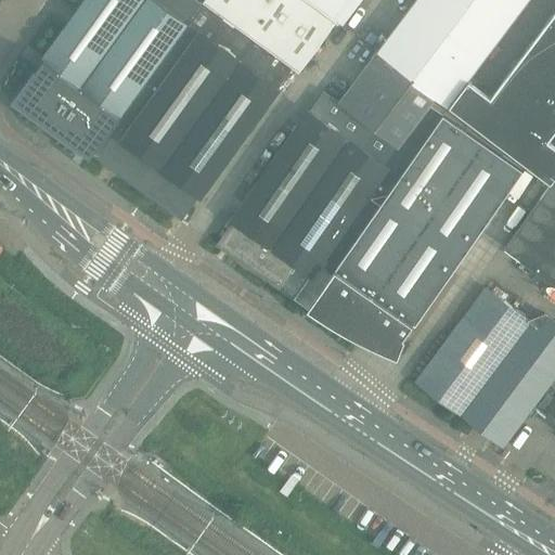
[(90,155),(91,153),(201,2),(196,0),(84,0),(42,57),(43,59),(37,67),(37,68),(15,99),(81,147),(81,149),(90,155)]
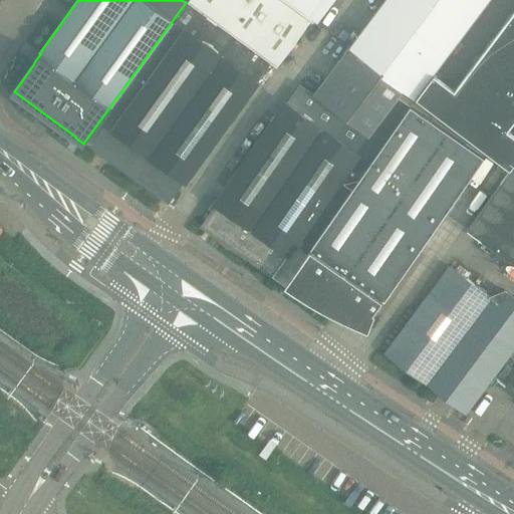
[(84,142),(167,203),(184,180),(186,181),(258,82),(256,80),(268,63),(278,70),(313,21),(284,0),(189,0),(188,2),(187,1),(186,2),(84,142)]
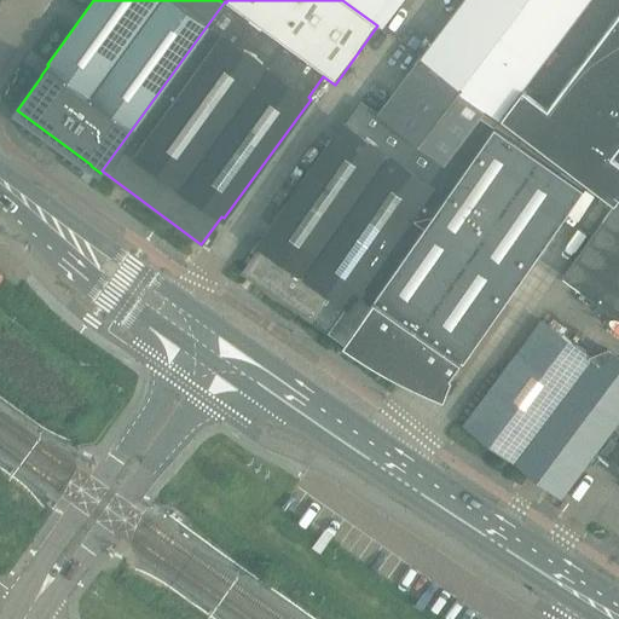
[(343,0),(382,28),(401,0),(343,0)]
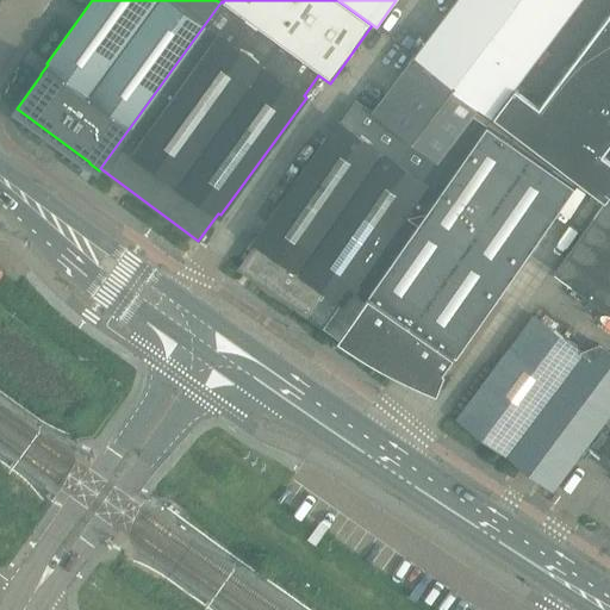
[(458,0),(416,56),(415,58),(479,106),(492,116),(514,87),(524,74),(579,0),(458,0)]
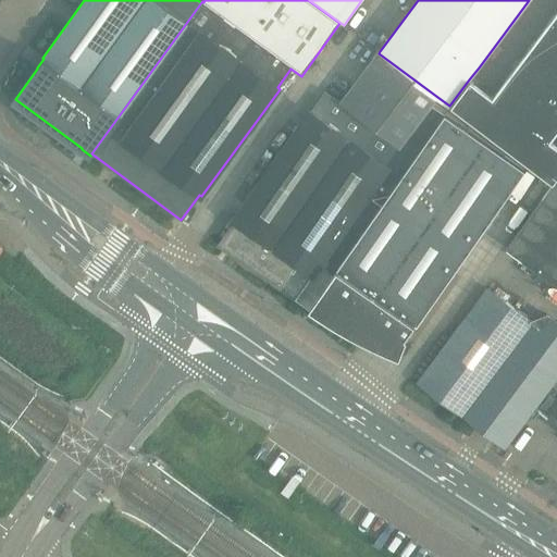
[(556,65),(556,25),(551,21),(531,46),(556,65)]
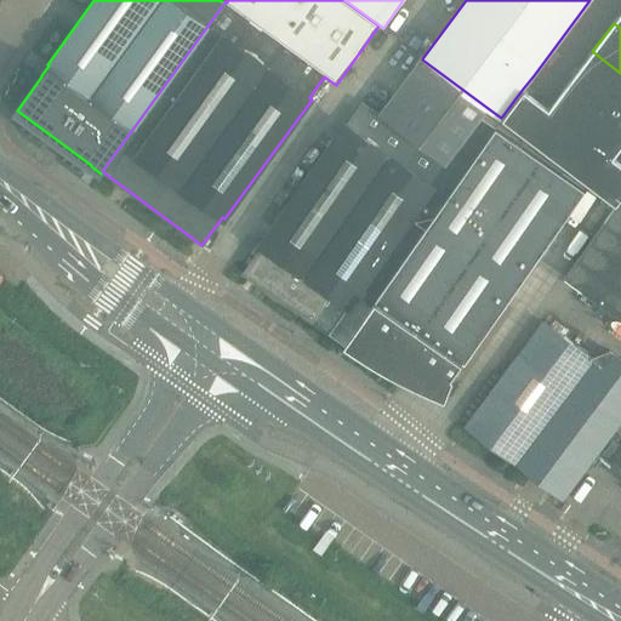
[(620,73),(592,51),(570,80),(603,104),(620,118),(620,73)]
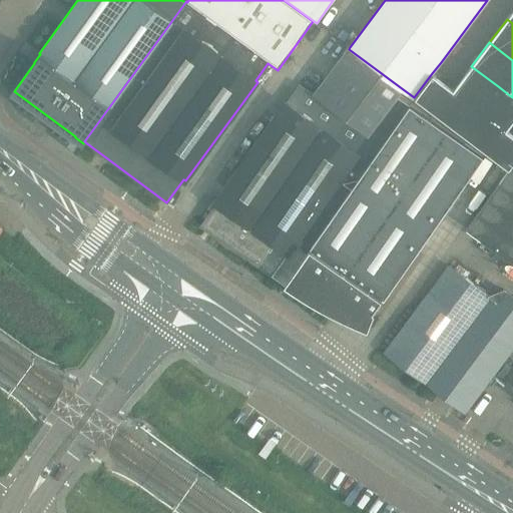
[(211,210),(200,225),(206,229),(213,234),(271,276),(272,276),(287,254),(289,257),(361,153),(357,150),(397,96),(403,89),(349,49),(328,78),(314,96),(300,86),(288,102),(287,101),(215,202),(212,200),(207,208),(211,210)]
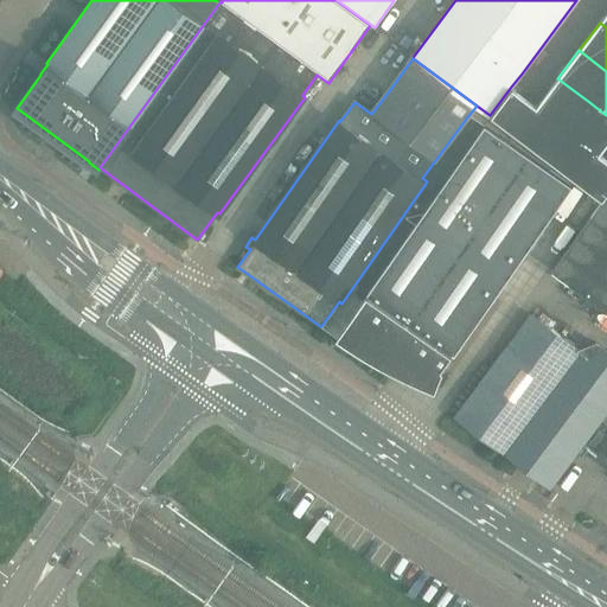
[(568,129),(589,102),(557,78),(537,106),(568,129)]
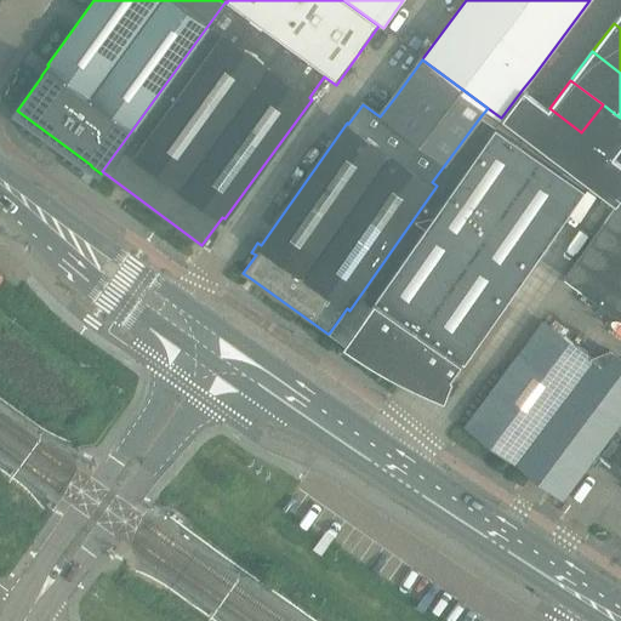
[(581,132),(550,108),(524,90),(502,119),(559,161),(581,132)]
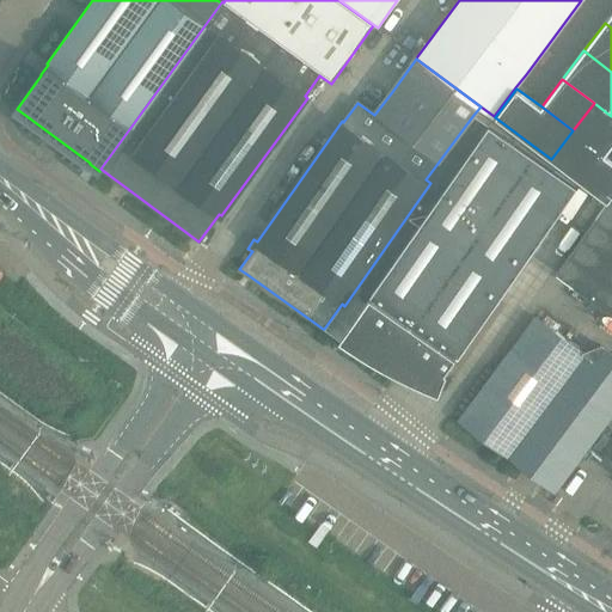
[(605,155),(611,145),(611,116),(594,103),(573,130),(605,155)]
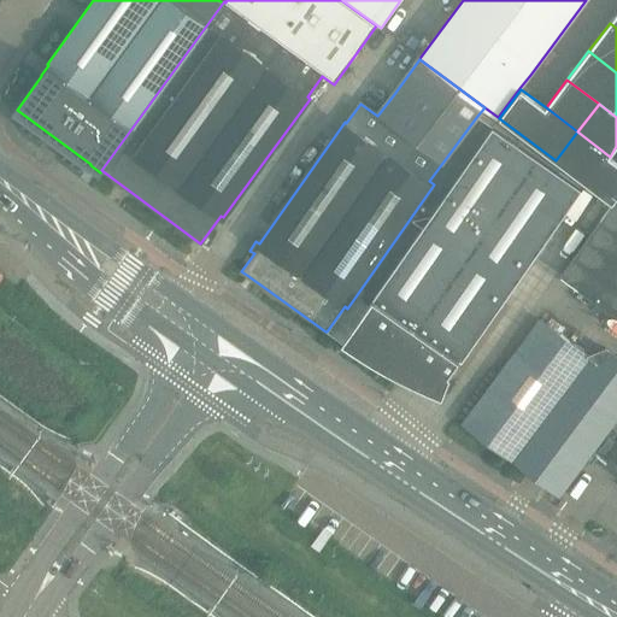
[(345,306),(327,331),(344,344),(351,348),(356,352),(356,351),(351,347),(362,339),(368,345),(377,354),(388,363),(399,370),(417,345),(442,362),(438,369),(447,376),(448,374),(459,359),(462,360),(534,257),(582,189),(501,133),(477,116),(429,181),(434,184),(347,309),(345,306)]
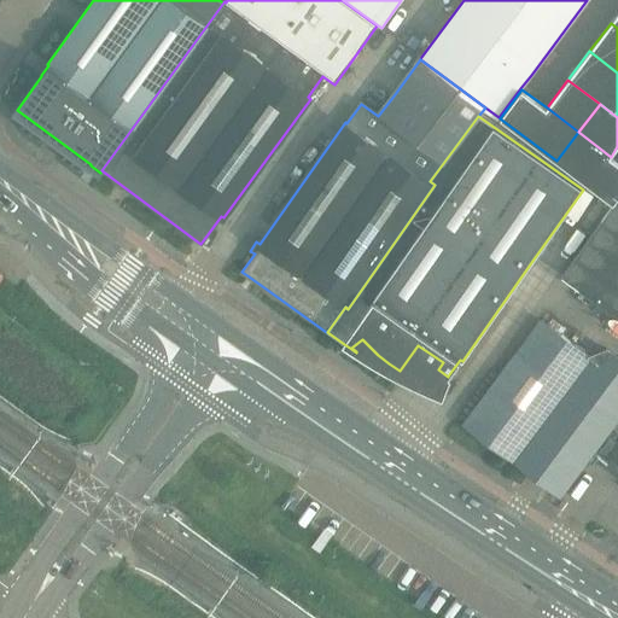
[(617,197),(617,162),(611,157),(578,132),(557,161),(613,204),(617,197)]
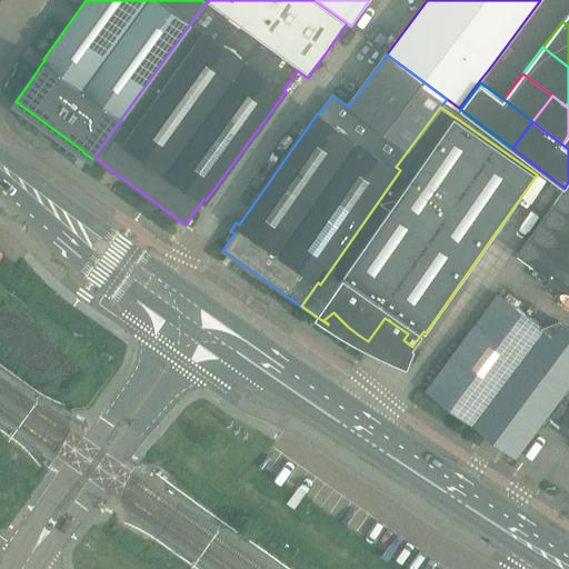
[(568,189),(566,187),(517,255),(532,266),(568,292),(568,189)]
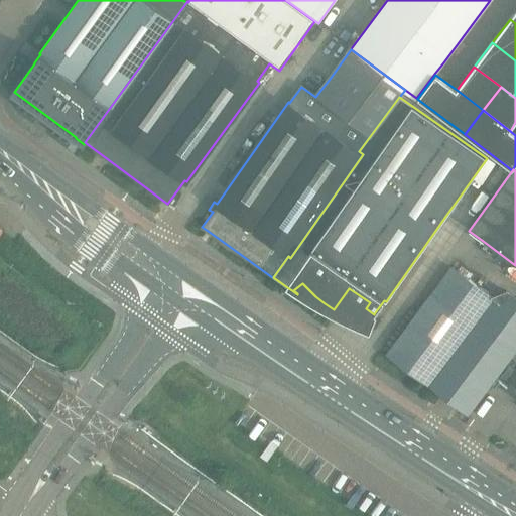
[(429,386),(494,298),(453,267),(387,355),(429,386)]
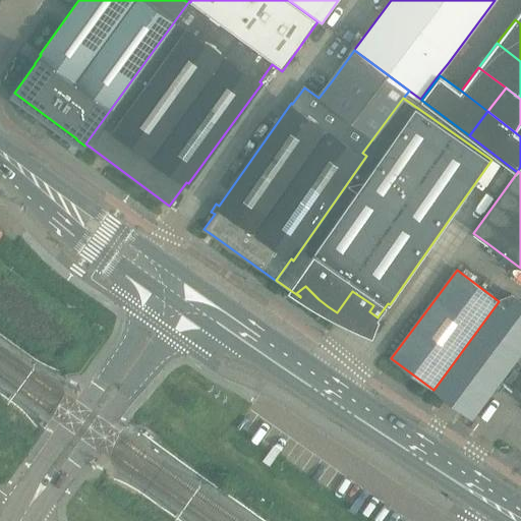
[(472,417),(520,350),(520,299),(512,293),(504,304),(499,301),(433,390),(459,408),(460,413),(465,412),(472,417)]
